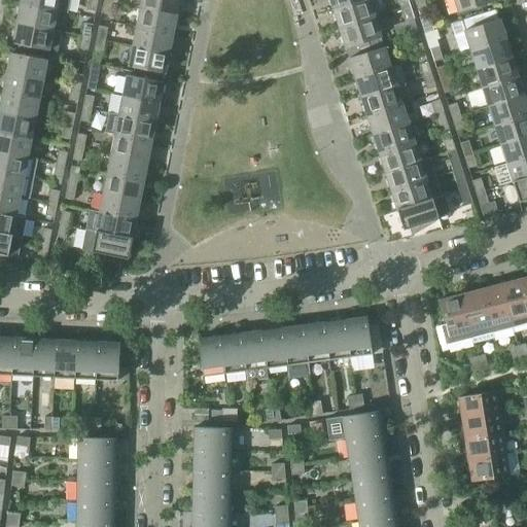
[(20,0),(20,4),(57,11),(67,13),(69,0),(20,0)]
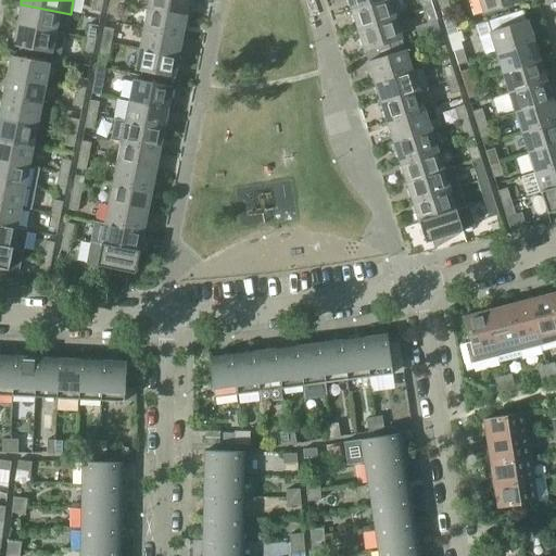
[(102,0),(92,0),(90,11),(100,13),(102,0)]
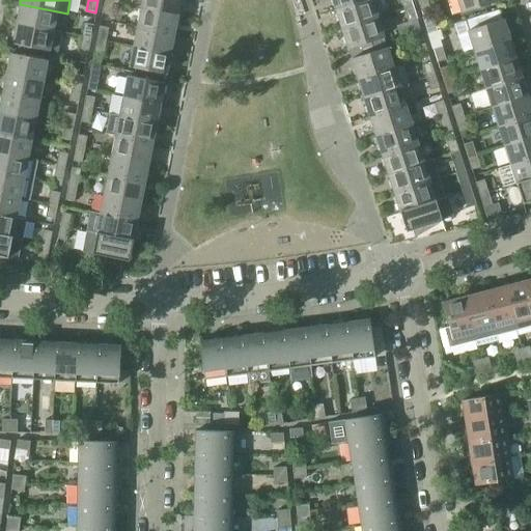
[(113,2),(104,0),(102,14),(111,16),(113,2)]
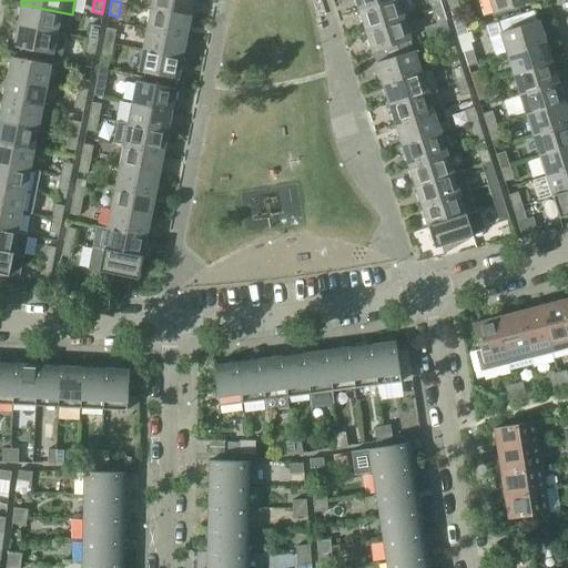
[(151,9),(190,17),(192,0),(140,0),(140,7),(151,9)]
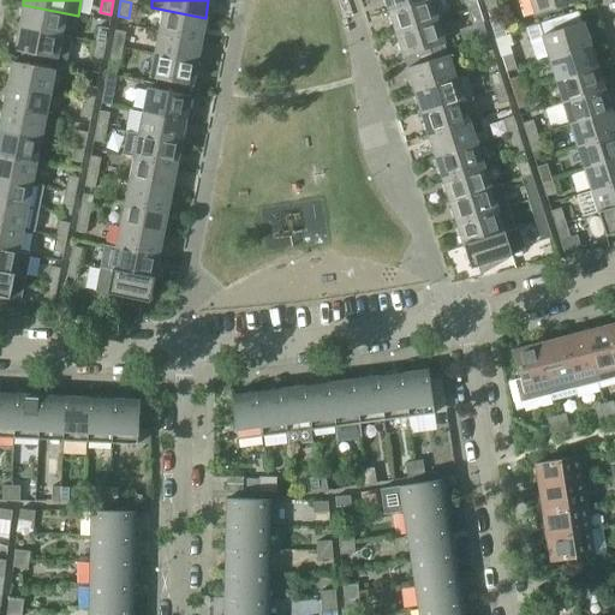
[(383,0),(388,12),(425,0),(383,0)]
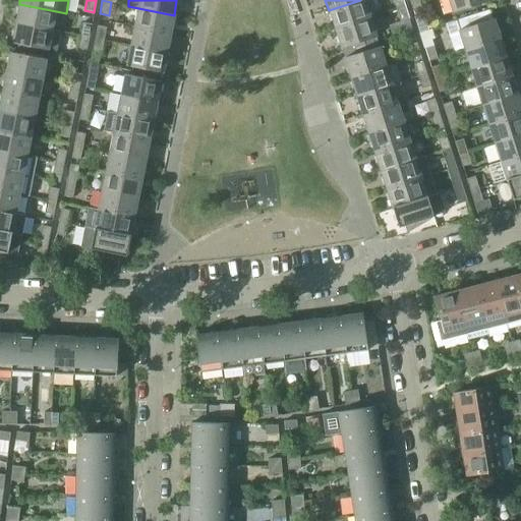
[(360,0),(329,10),(335,29),(369,17),(363,0),(360,0)]
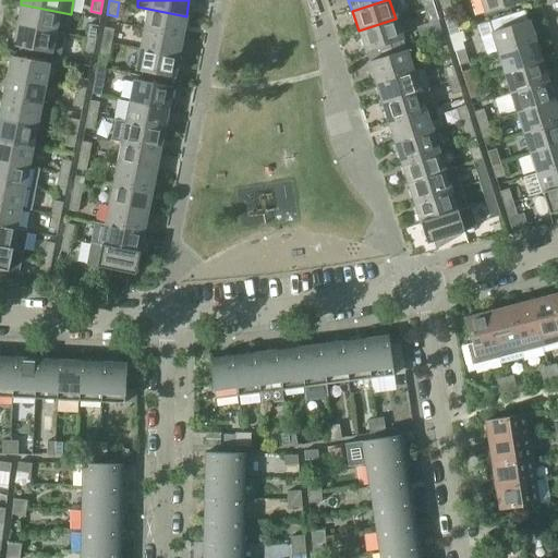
[(421,0),(424,10),(434,7),(431,0),(421,0)]
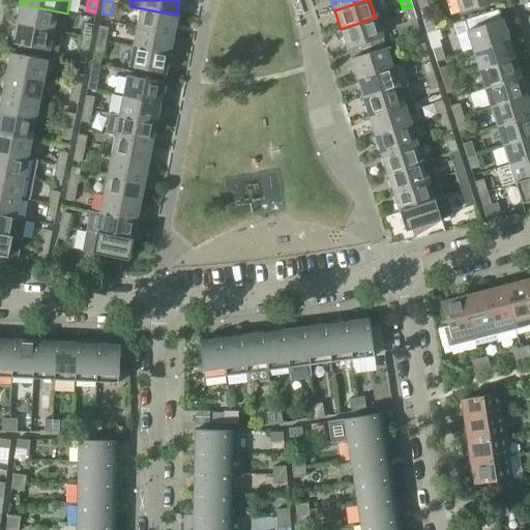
[(495,0),(455,0),(461,13),(496,2),(495,0)]
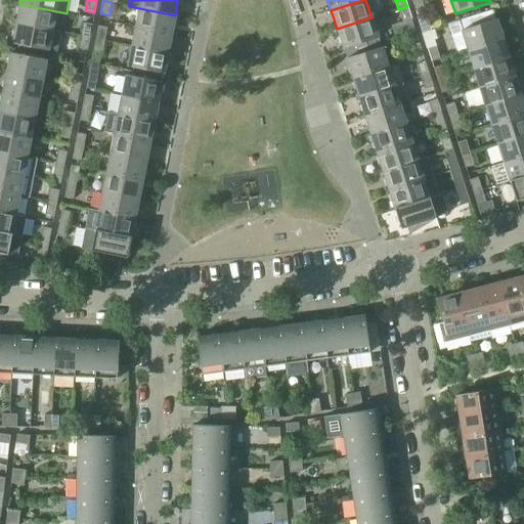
[(422,2),(412,5),(417,17),(426,14),(422,2)]
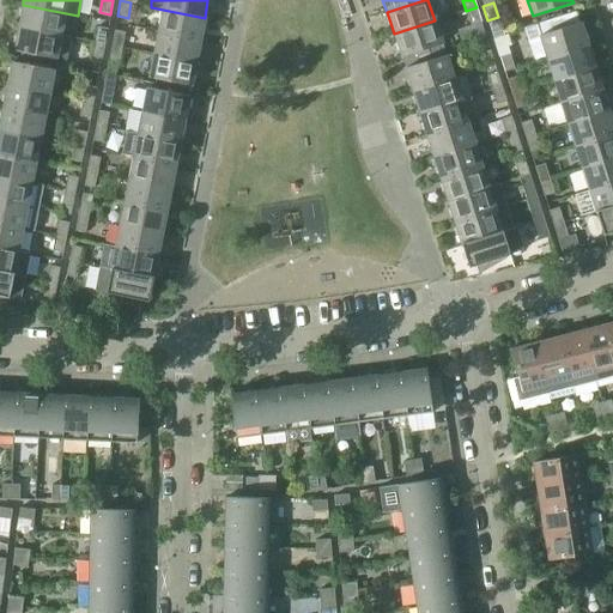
[(23,5),(18,28),(61,36),(66,13),(23,5)]
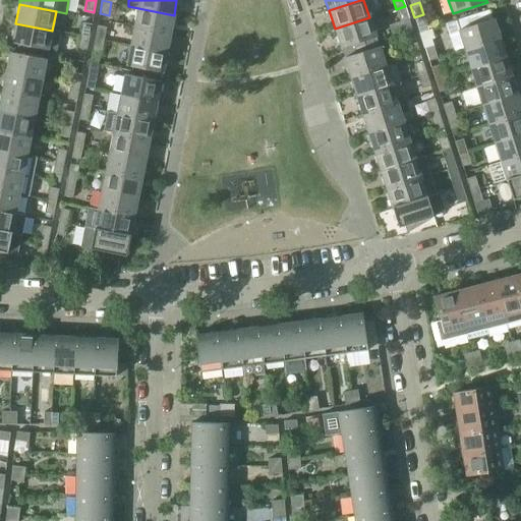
[(405,6),(396,9),(400,21),(409,19),(405,6)]
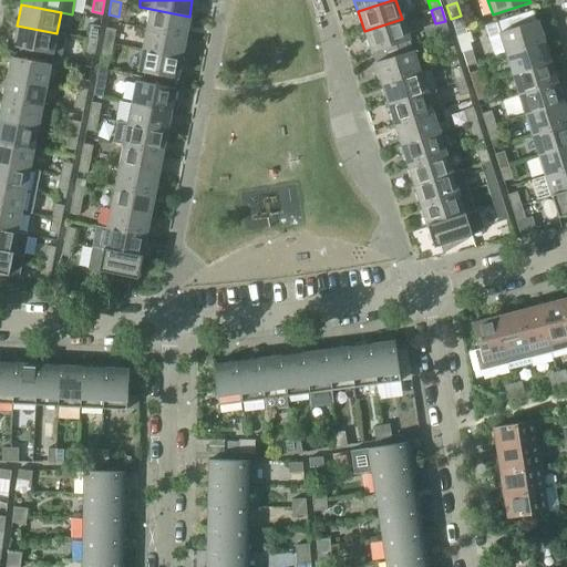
[(151,9),(146,29),(185,37),(189,17),(151,9)]
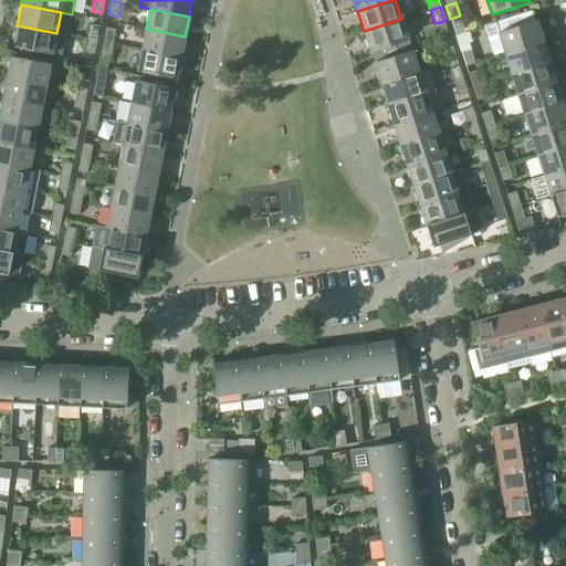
[(401,19),(364,31),(370,52),(408,41),(401,19)]
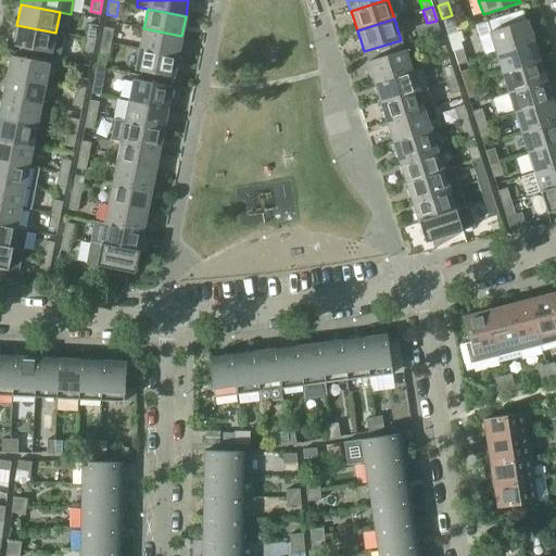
[(495,53),(533,41),(527,21),(489,33),(478,36),(483,55),(495,52),(495,53)]
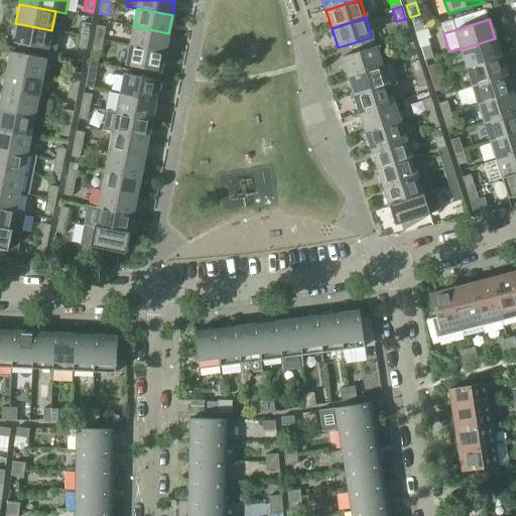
[(51,30),(15,23),(11,42),(47,50),(51,30)]
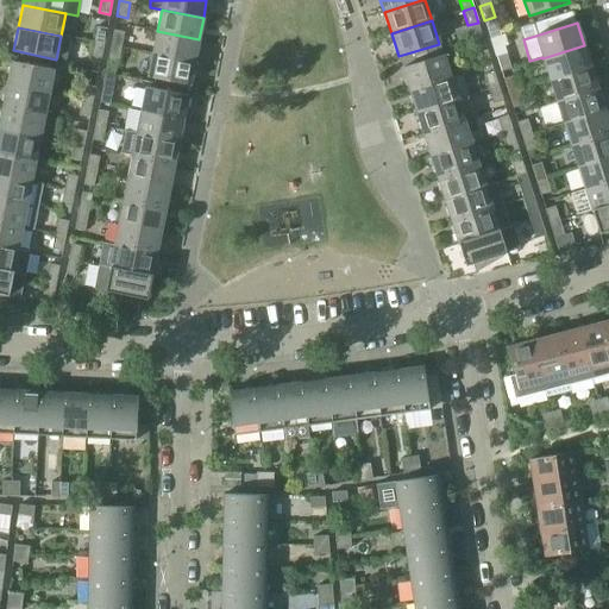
[(96,27),(93,42),(104,44),(107,29),(96,27)]
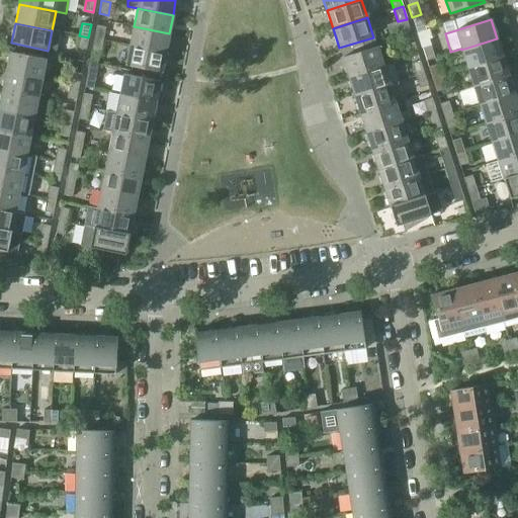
[(96,26),(94,38),(103,40),(105,27),(96,26)]
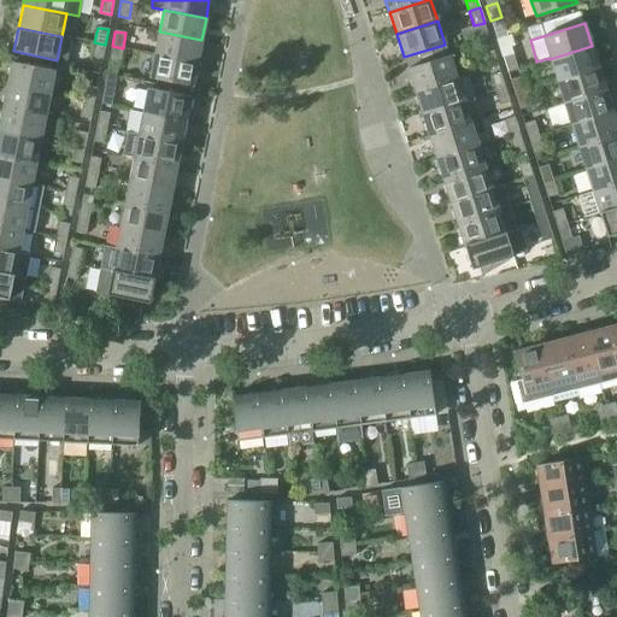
[(159,31),(154,54),(197,63),(201,40),(159,31)]
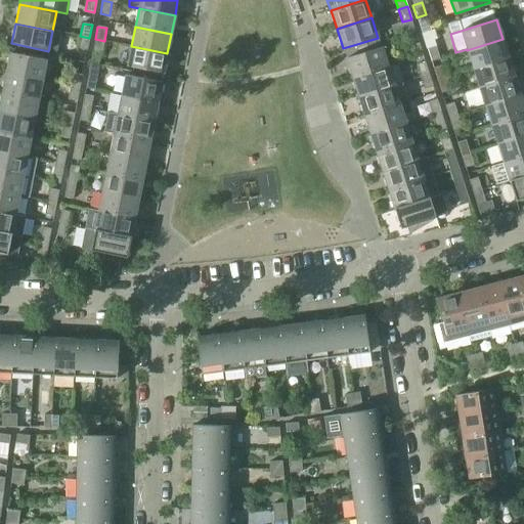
[(89,38),(80,36),(78,49),(87,51),(89,38)]
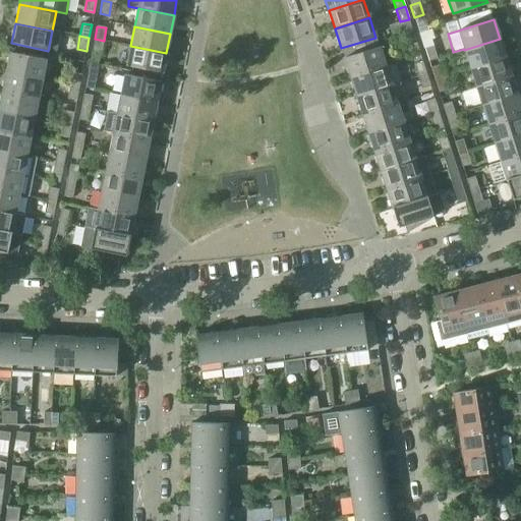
[(104,41),(95,39),(92,52),(101,53),(104,41)]
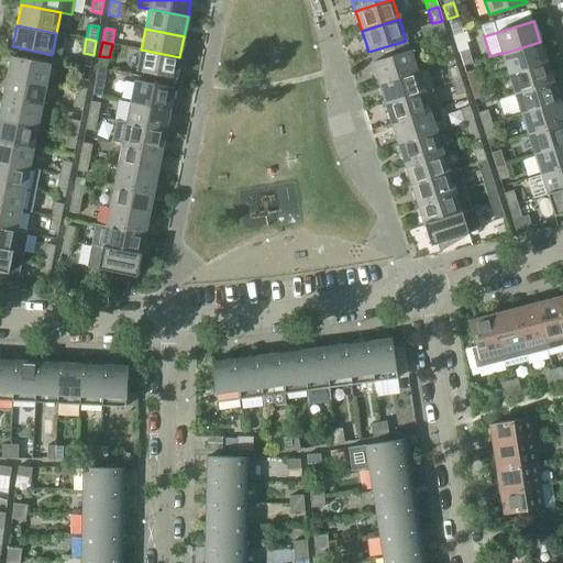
[(501,54),(508,74),(545,62),(540,42),(501,54)]
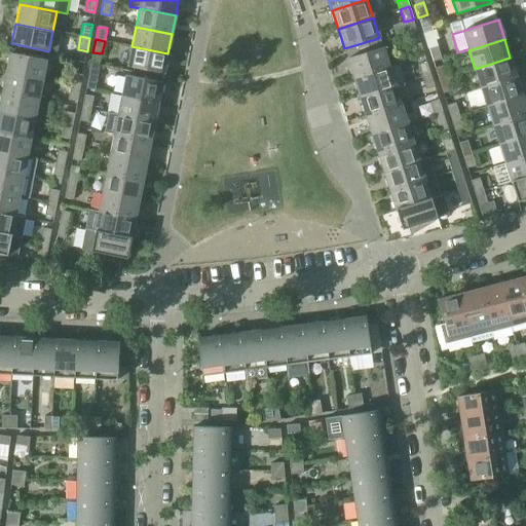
[(424,57),(420,43),(411,46),(415,59),(424,57)]
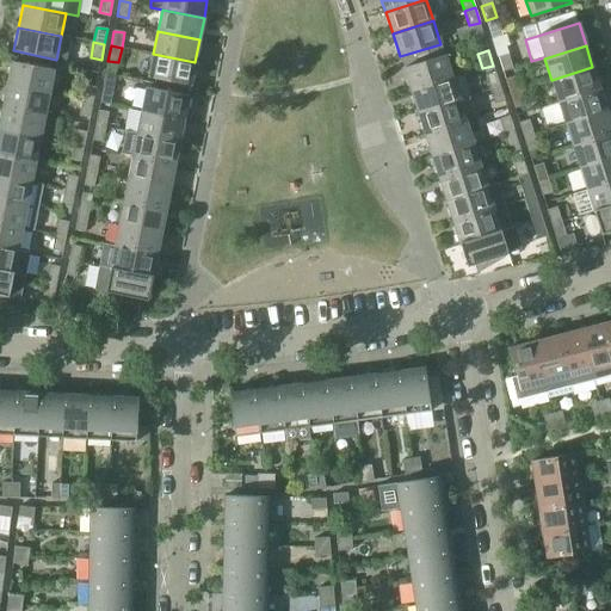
[(195,62),(153,54),(148,78),(190,86),(195,62)]
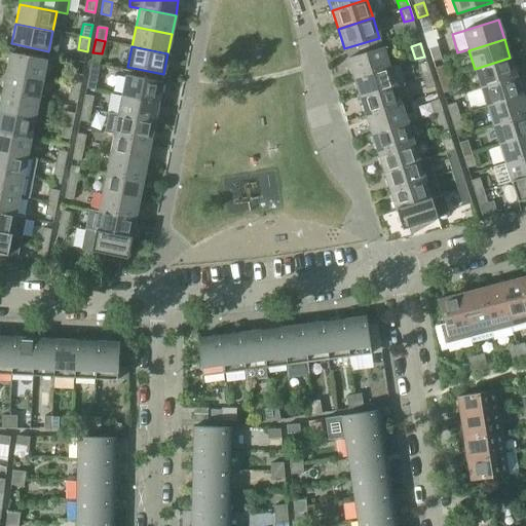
[(428,49),(433,63),(441,60),(437,46),(428,49)]
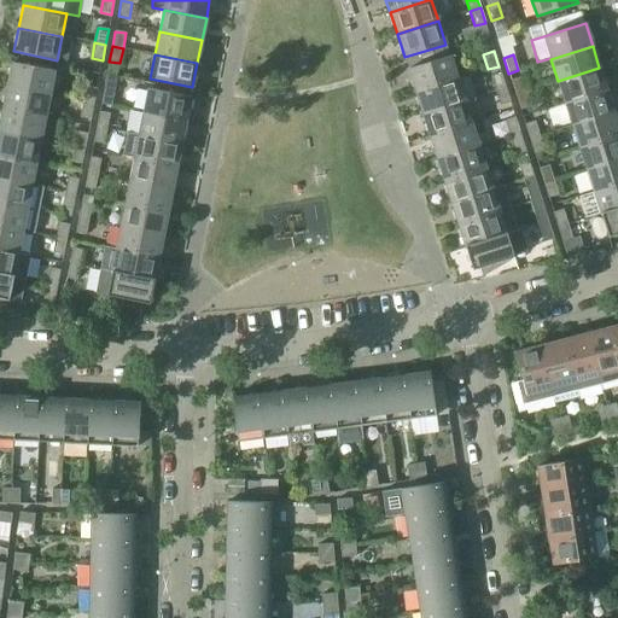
[(408,69),(415,93),(456,80),(449,56),(408,69)]
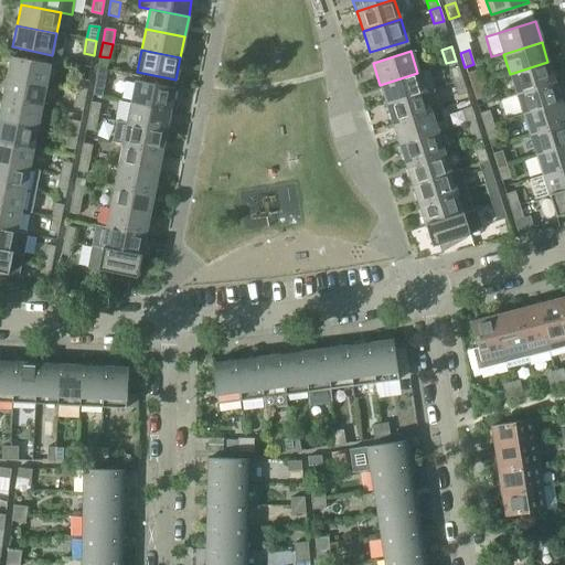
[(11,57),(7,80),(45,87),(50,65),(11,57)]
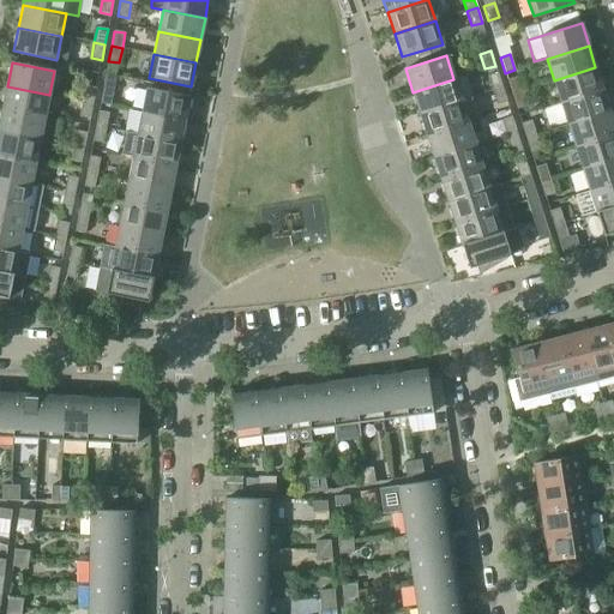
[(554,80),(561,103),(602,89),(595,67),(554,80)]
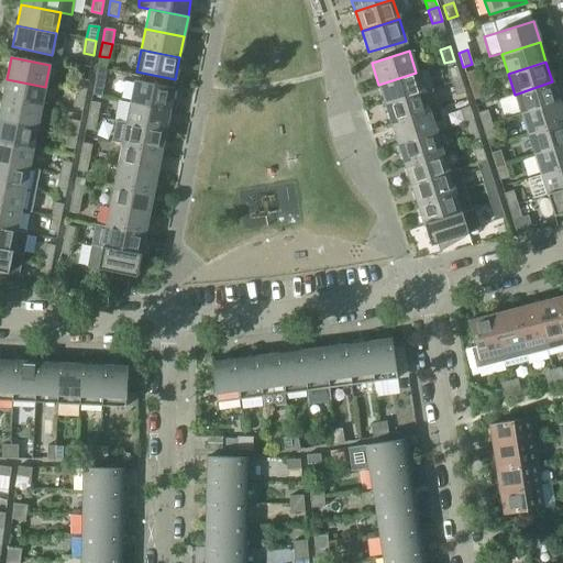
[(446,69),(451,84),(461,80),(456,66),(446,69)]
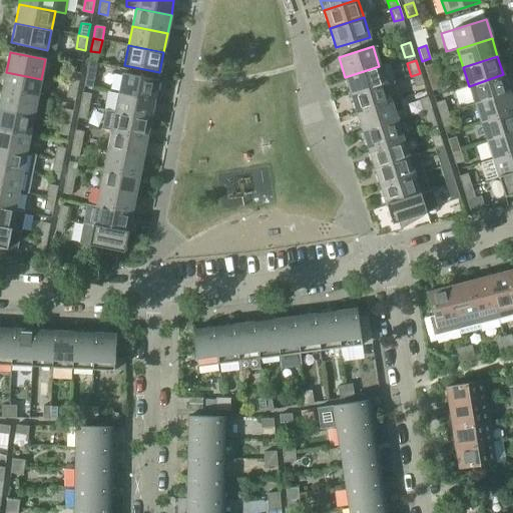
[(424,67),(428,79),(436,76),(432,64),(424,67)]
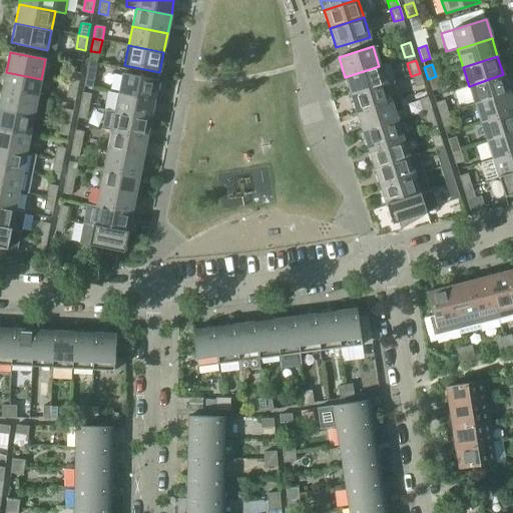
[(345,77),(351,95),(385,84),(379,66),(345,77)]
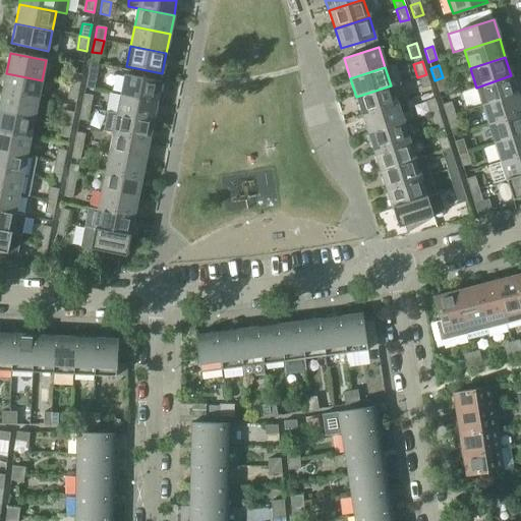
[(6,73),(2,92),(38,99),(42,80),(6,73)]
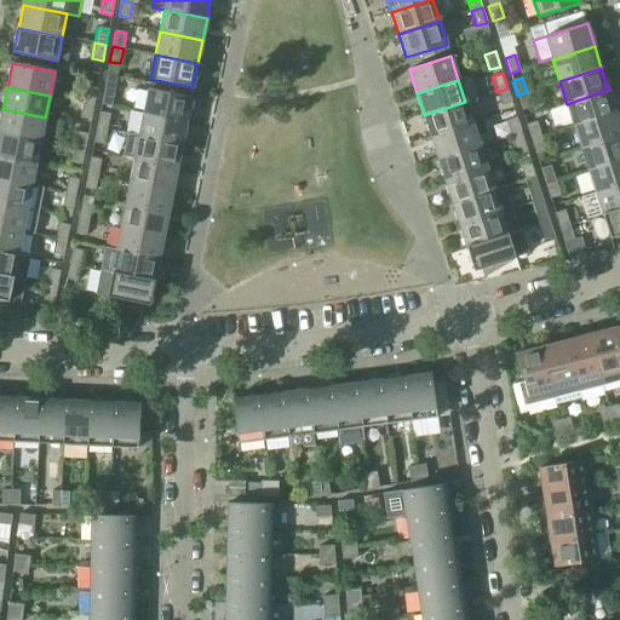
[(86,87),(82,102),(93,104),(97,89),(86,87)]
